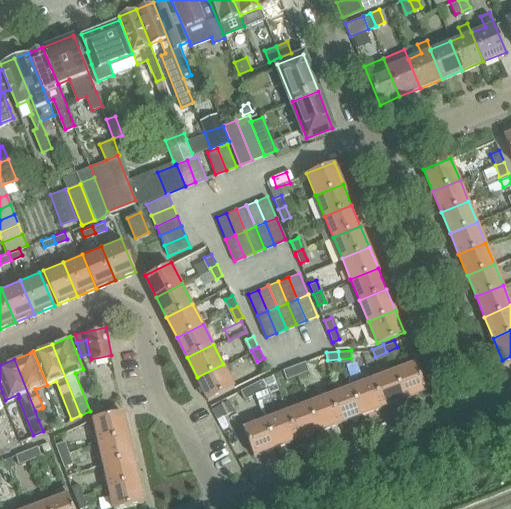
[(293,364),(296,372),(308,368),(305,360),(293,364)]
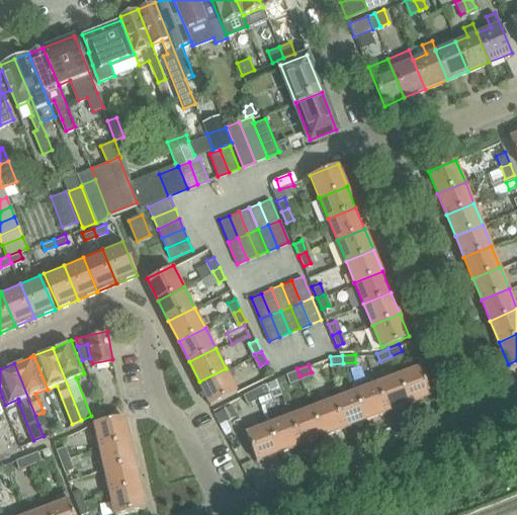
[(398,374),(408,402),(431,394),(420,365),(398,374)]
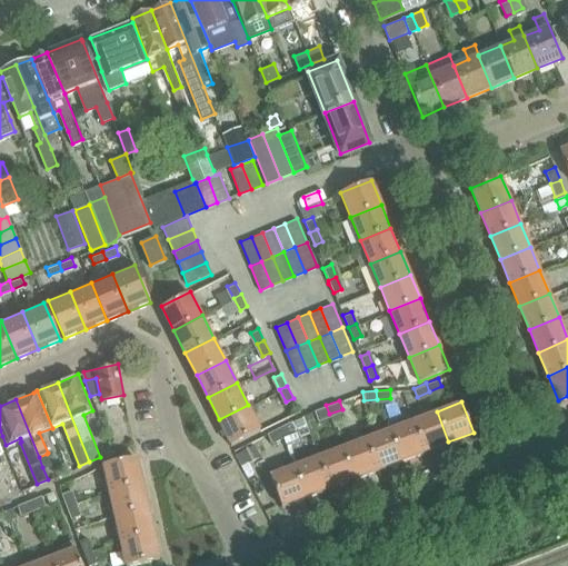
[(219,419),(231,444),(260,429),(248,405),(219,419)]
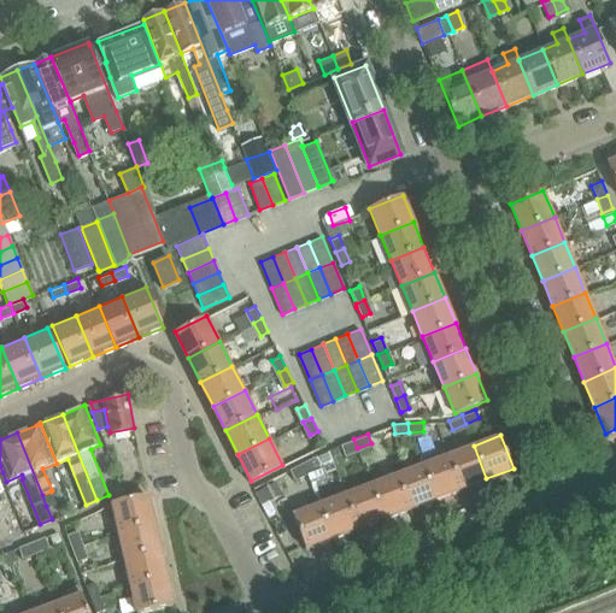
[(357,448),(353,438),(340,444),(344,453),(357,448)]
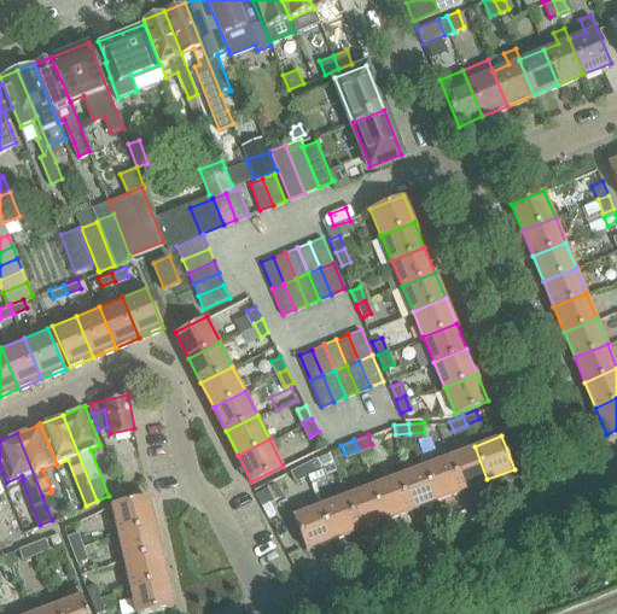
[(449,456),(461,489),(487,479),(475,446),(449,456)]
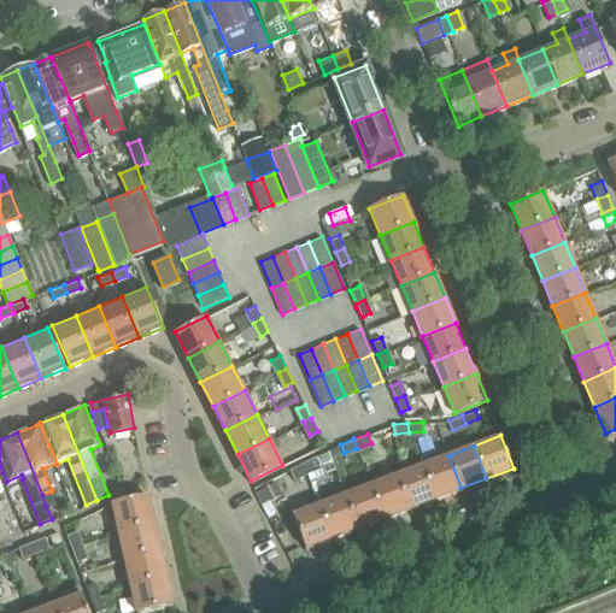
[(434,451),(438,459),(423,465),(435,497),(461,488),(449,455),(445,447),(434,451)]
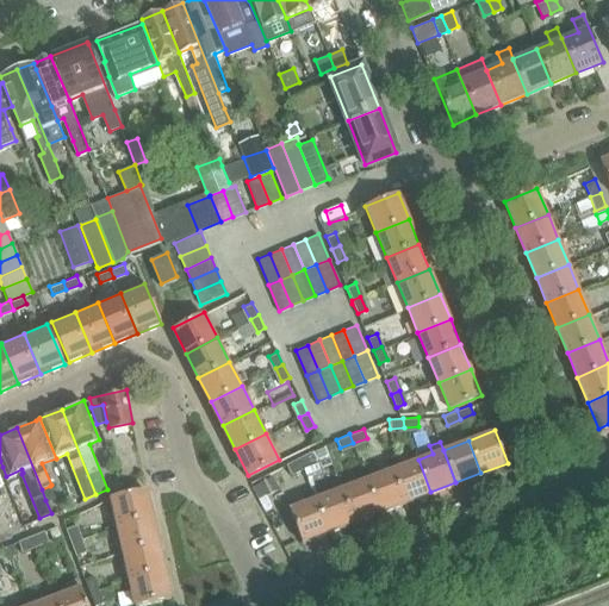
[(298,457),(303,466),(316,460),(311,450),(298,457)]
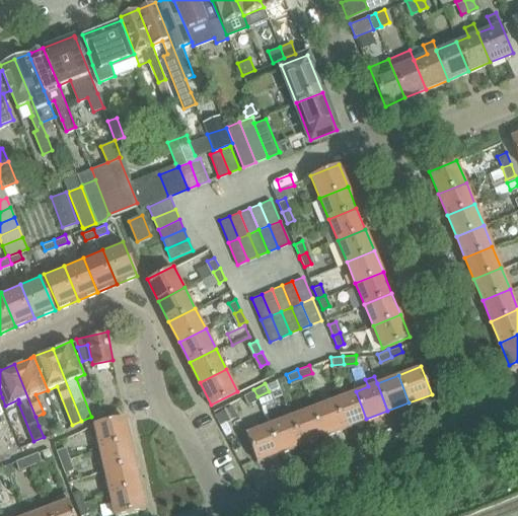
[(257,396),(253,389),(243,394),(246,401),(257,396)]
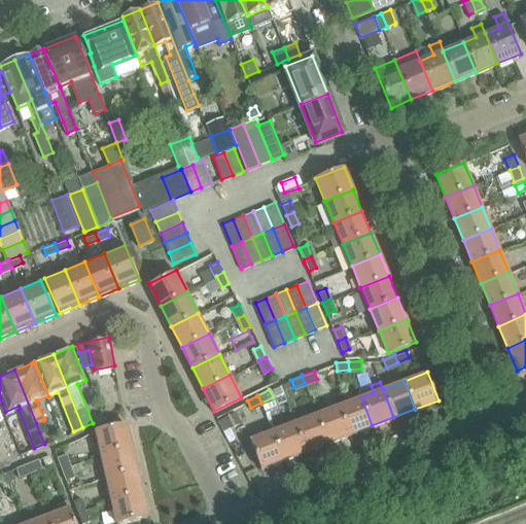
[(339,406),(350,433),(372,425),(361,397),(339,406)]
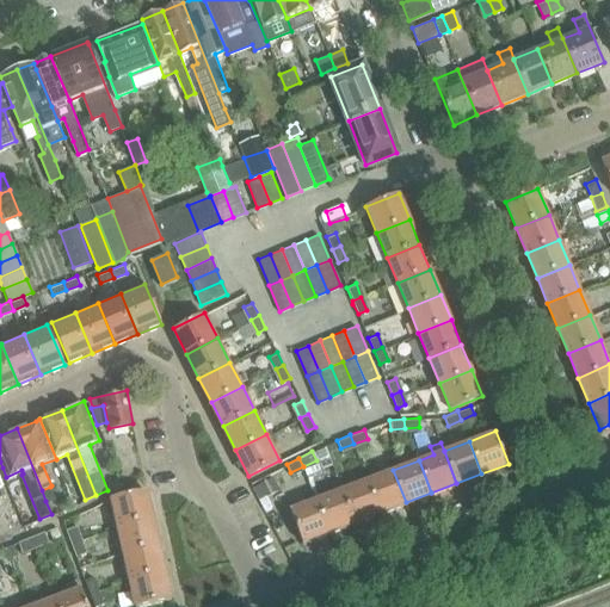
[(318,463),(305,469),(309,479),(322,474),(320,468),(318,463)]
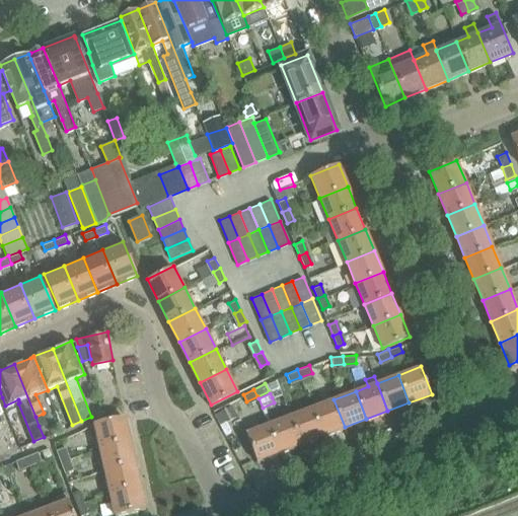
[(312,408),(323,435),(345,427),(334,399),(312,408)]
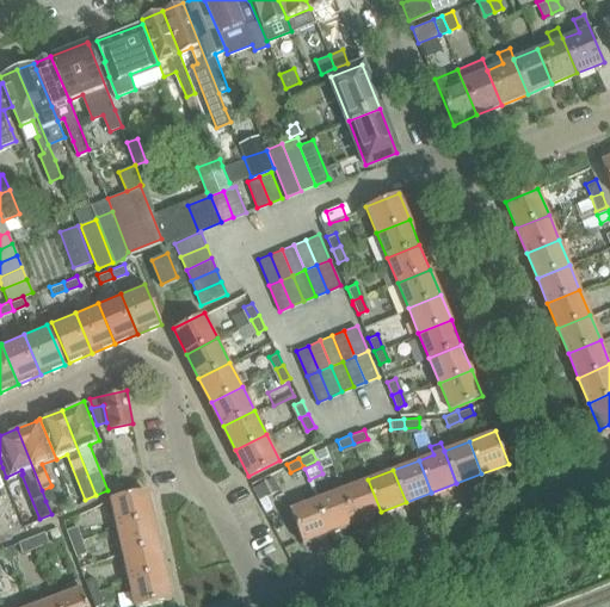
[(272,475),(253,485),(259,496),(265,493),(278,487),(272,475)]
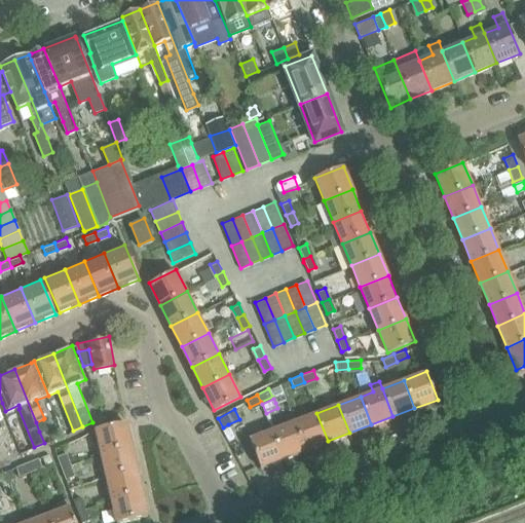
[(295,421),(305,449),(328,441),(316,413),(295,421)]
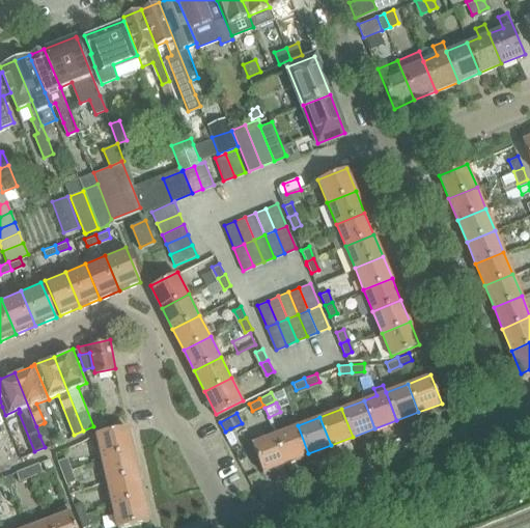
[(44,423),(36,426),(39,436),(48,433),(44,423)]
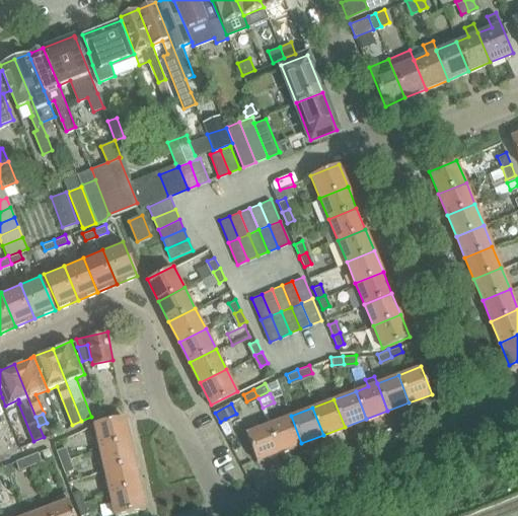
[(100,446),(131,440),(126,416),(95,423),(100,446)]
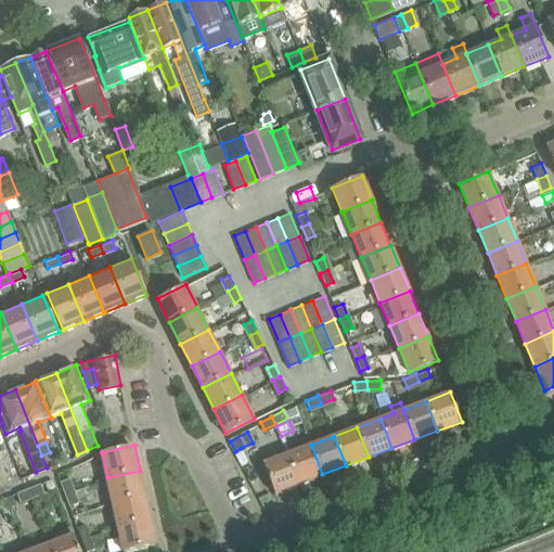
[(288,453),(299,483),(322,474),(311,445),(288,453)]
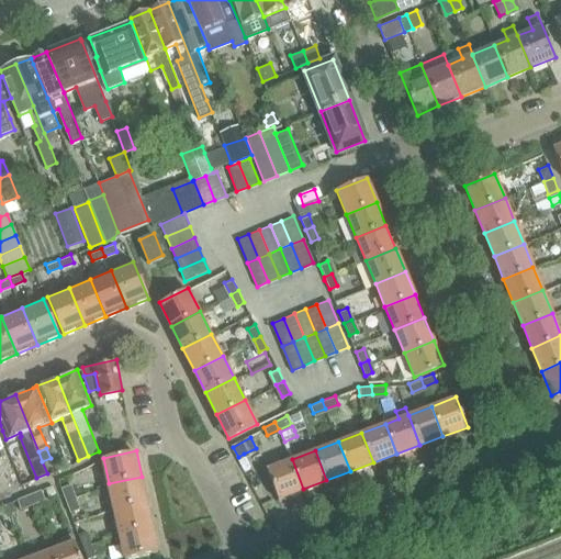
[(303,489),(292,459),(268,468),(279,499),(303,489)]
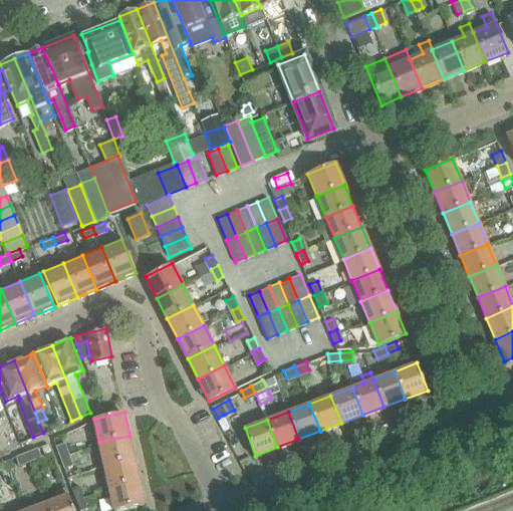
[(130,436),(99,442),(104,464),(135,458),(130,436)]
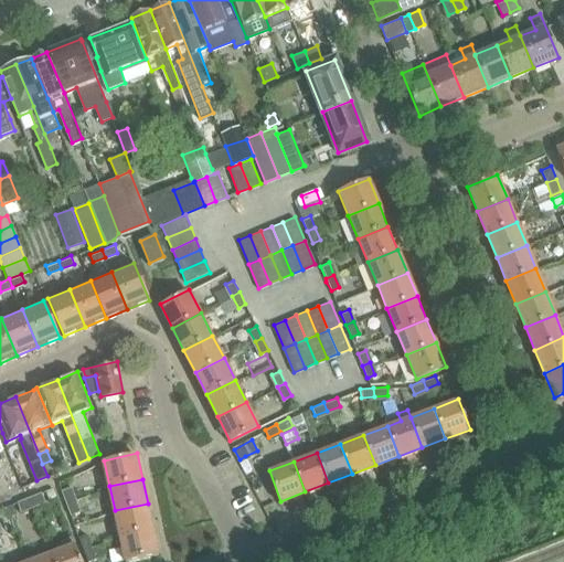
[(66,501),(74,498),(68,486),(61,489),(66,501)]
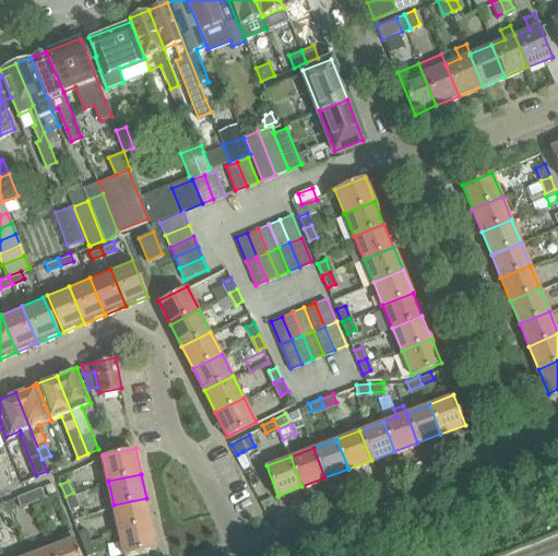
[(51,483),(45,485),(49,494),(56,492),(51,483)]
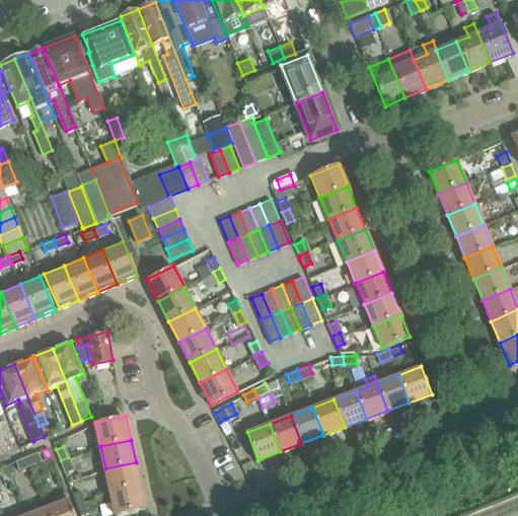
[(26,456),(29,464),(42,460),(38,451),(26,456)]
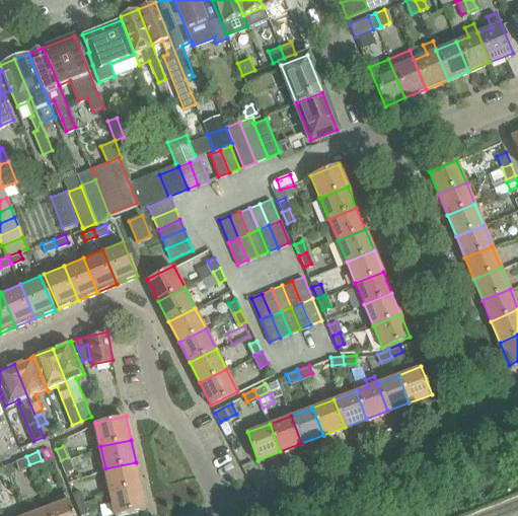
[(29,464),(26,456),(14,460),(18,469),(29,464)]
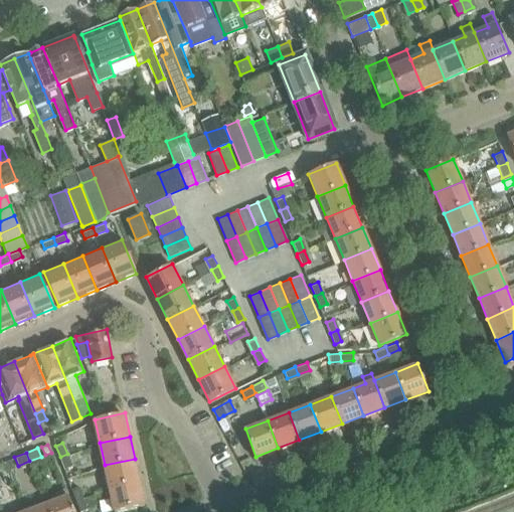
[(67,454),(60,457),(64,468),(71,466),(67,454)]
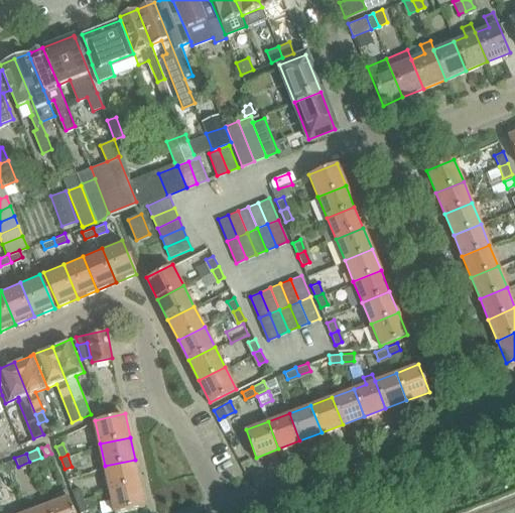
[(109,488),(139,482),(135,460),(105,466),(109,488)]
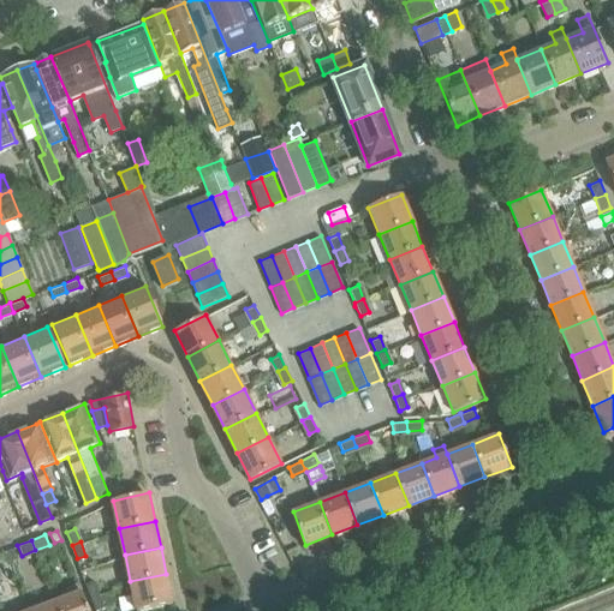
[(173,601),(166,574),(130,581),(137,609),(173,601)]
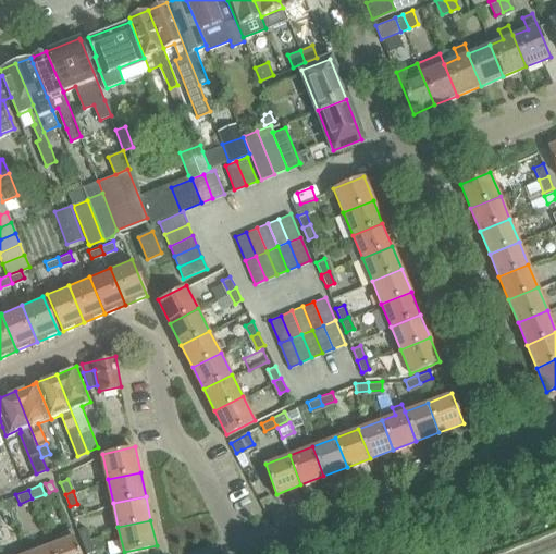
[(83,540),(90,537),(85,525),(77,527),(83,540)]
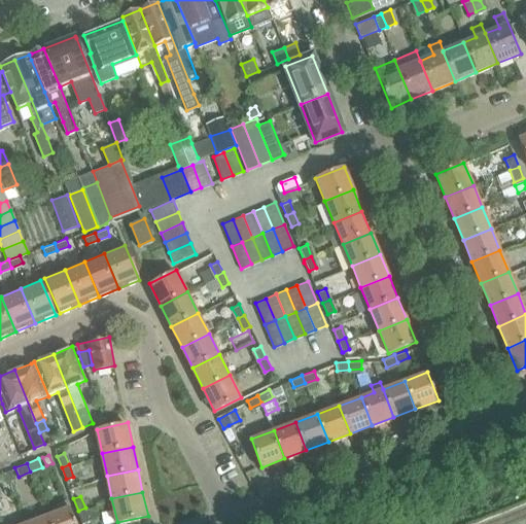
[(76,523),(67,499),(56,503),(59,512),(46,516),(49,523),(76,523)]
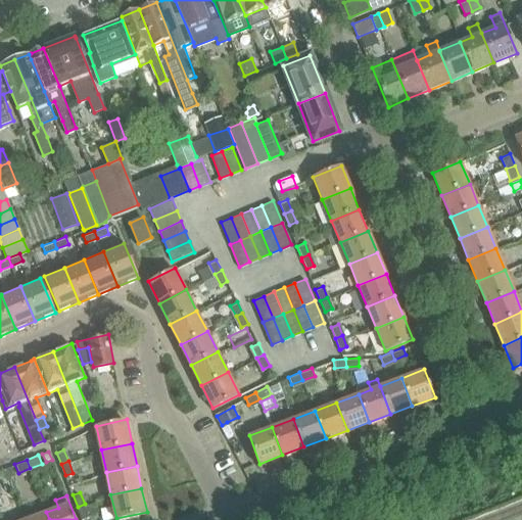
[(85,504),(78,507),(82,519),(89,516),(85,504)]
